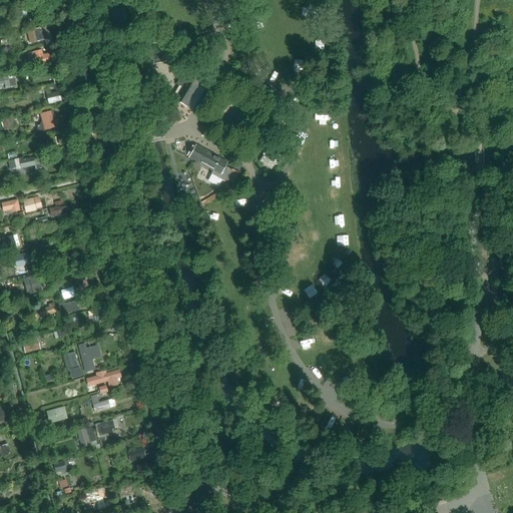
[(309,6),(310,14),(319,13),(318,5),(309,6)]
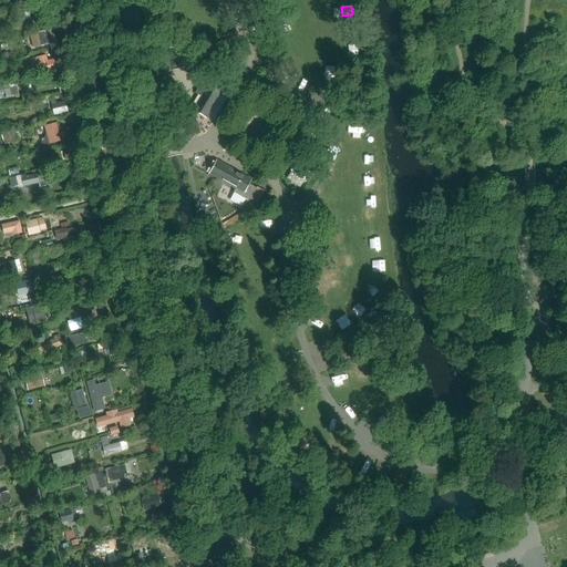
[(44,7),(24,11),(26,18),(27,23),(48,19),(44,7)]
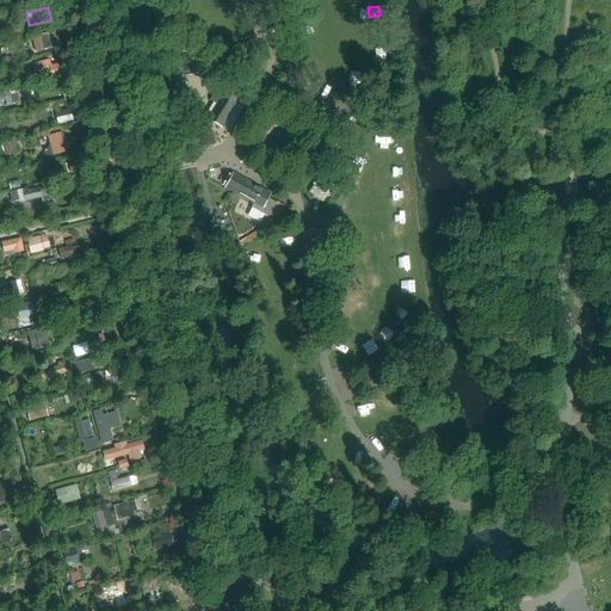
[(57,31),(38,36),(42,50),(54,47),(55,54),(62,51),(61,45),(57,31)]
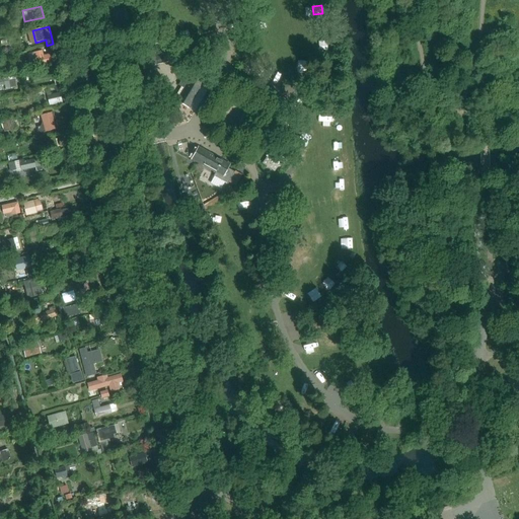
[(320,38),(320,49),(329,49),(329,38),(320,38)]
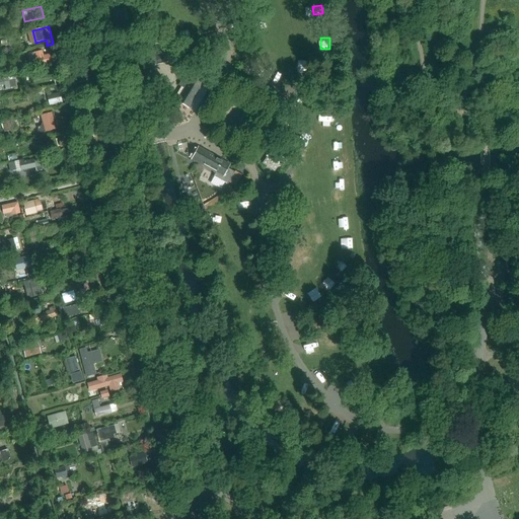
[(147,47),(151,67),(172,63),(168,43),(147,47)]
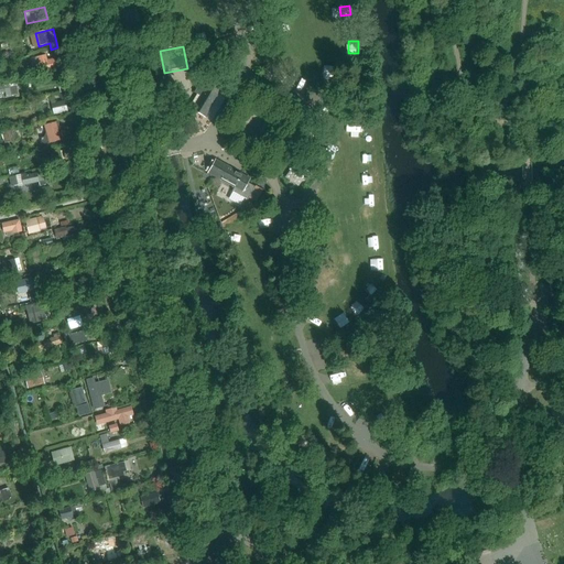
[(36,57),(40,73),(47,72),(46,69),(56,67),(55,60),(46,61),(45,55),(36,57)]
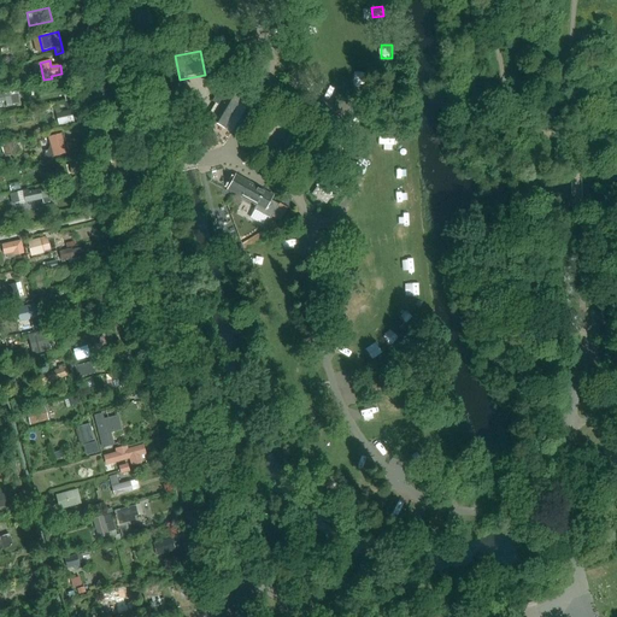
[(210,121),(223,128),(242,95),(223,83),(212,101),(218,105),(217,106),(215,105),(210,113),(212,115),(210,121)]
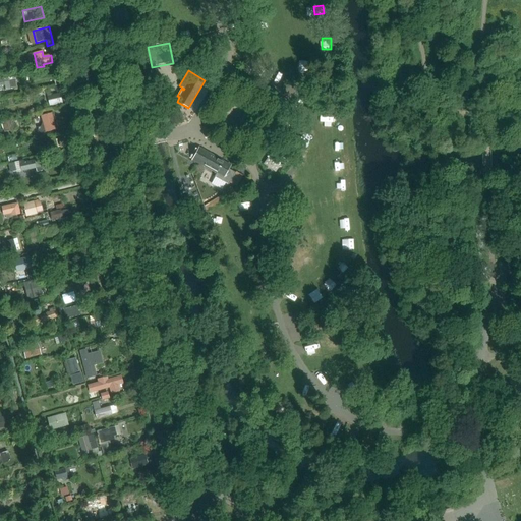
[(62,75),(54,77),(56,87),(64,84),(62,75)]
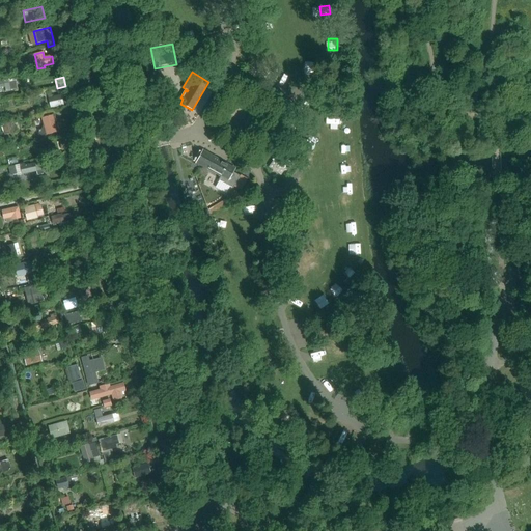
[(15,79),(0,81),(0,87),(4,87),(5,92),(10,91),(9,83),(16,82),(15,79)]
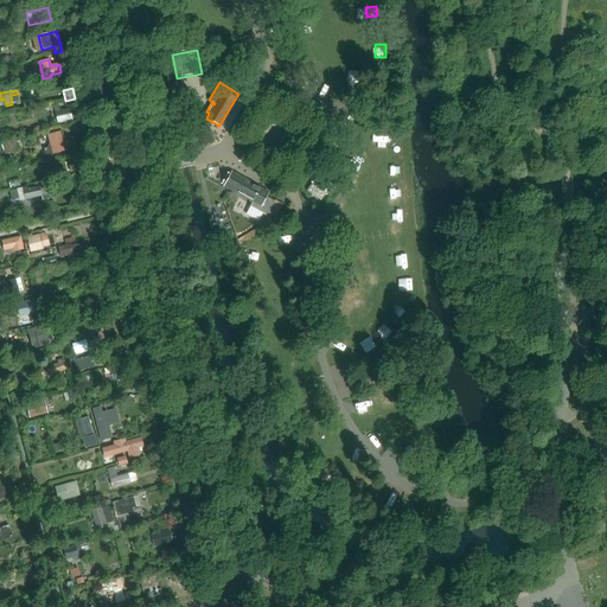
[(70,109),(59,112),(63,123),(74,121),(70,109)]
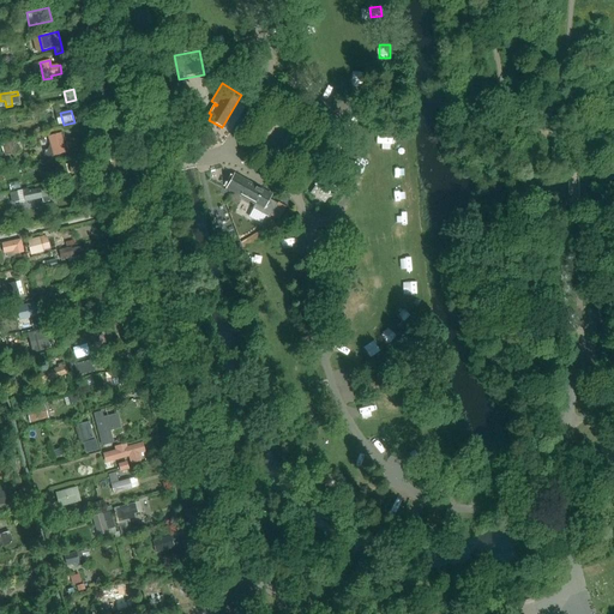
[(387,137),(387,132),(381,132),(383,150),(396,149),(395,137),(387,137)]
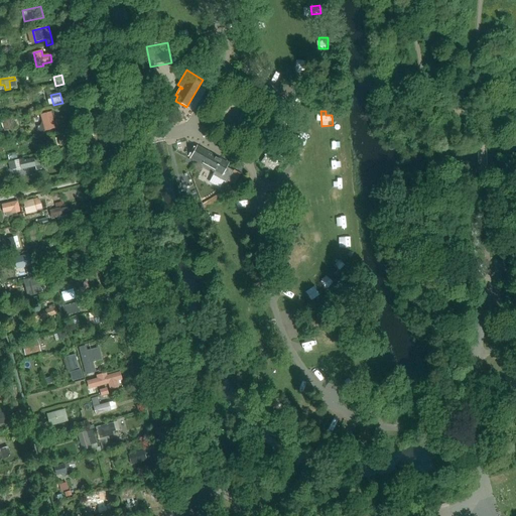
[(42,125),(37,126),(38,133),(55,128),(51,112),(40,115),(42,125)]
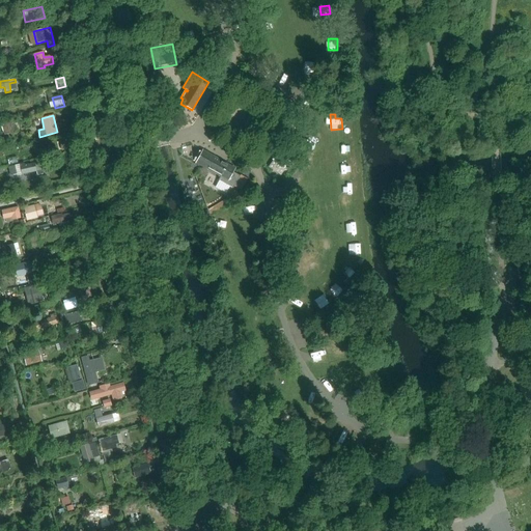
[(10,123),(2,126),(4,135),(12,133),(10,123)]
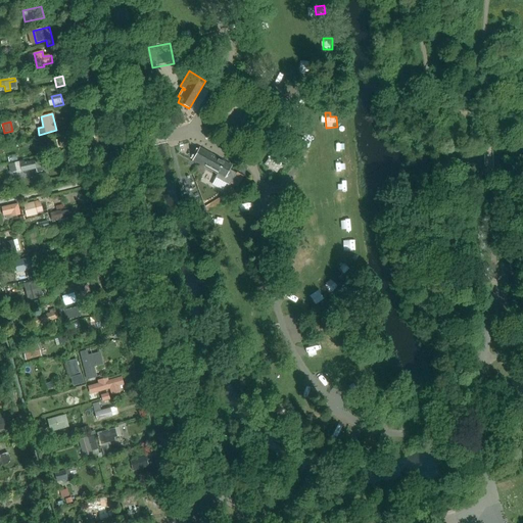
[(77,134),(58,138),(60,148),(79,144),(77,134)]
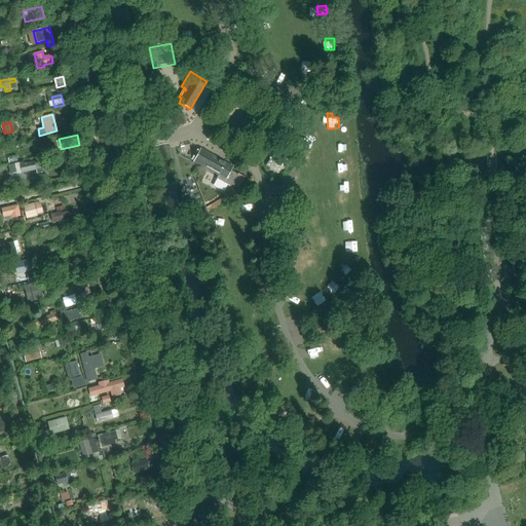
[(293,154),(282,147),(268,166),(279,175),(285,167),(288,170),(292,163),(289,160),(293,154)]
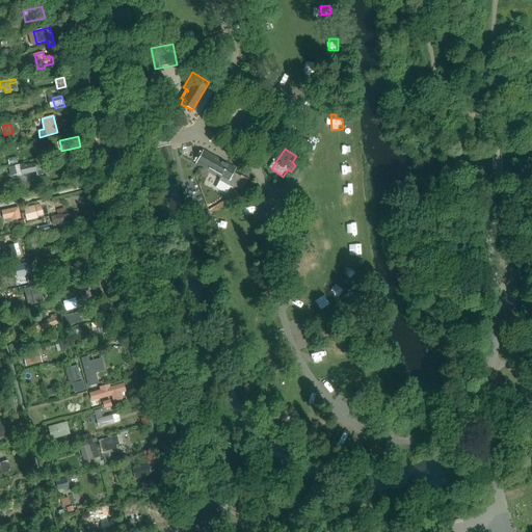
[(234,174),(235,169),(203,153),(196,164),(221,177),(220,182),(234,189),(240,177),(234,174)]
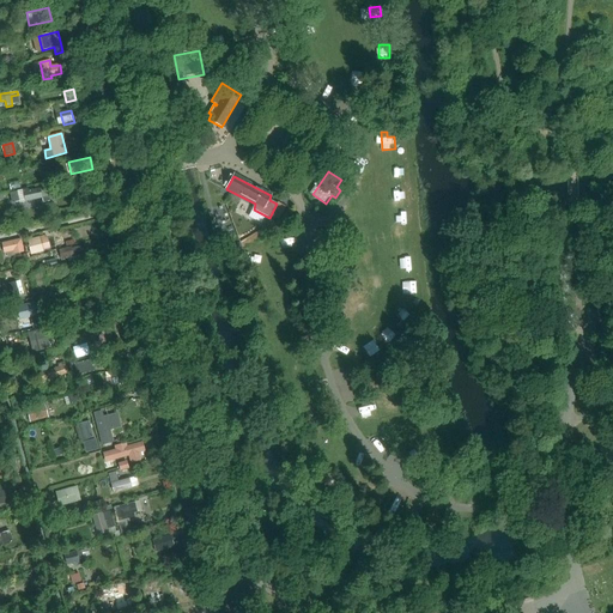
[(28,189),(10,193),(11,202),(19,201),(19,204),(42,198),(43,202),(49,201),(47,187),(28,190),(28,189)]
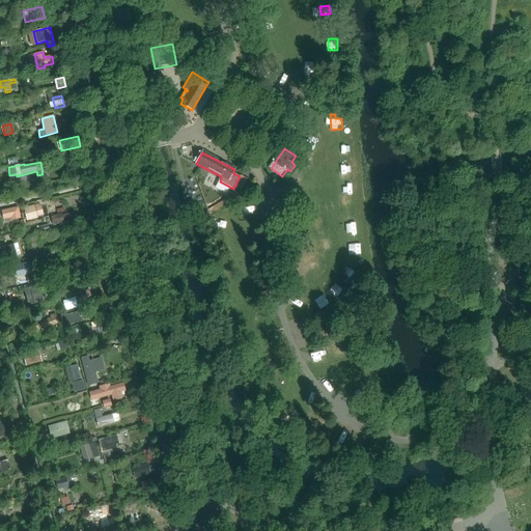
[(235,191),(230,194),(234,200),(240,196),(235,191)]
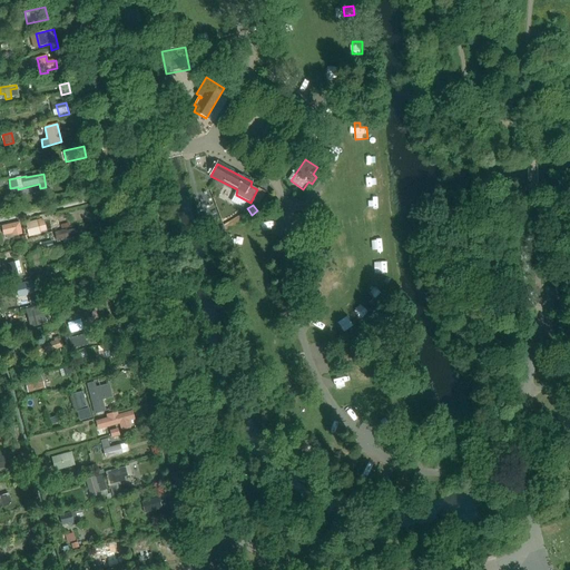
[(37,220),(26,224),(29,237),(40,234),(37,220)]
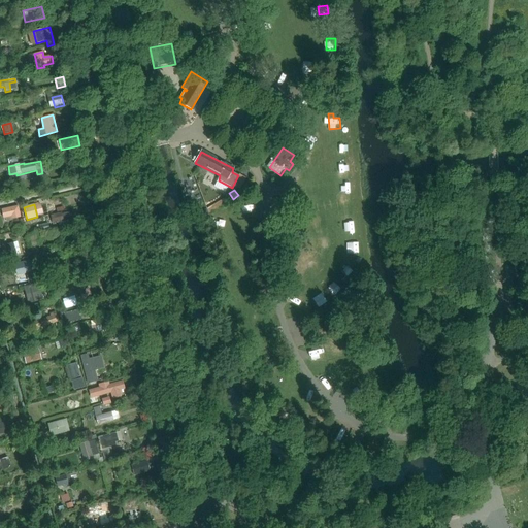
[(18,206),(1,209),(3,217),(13,215),(14,219),(21,217),(18,206)]
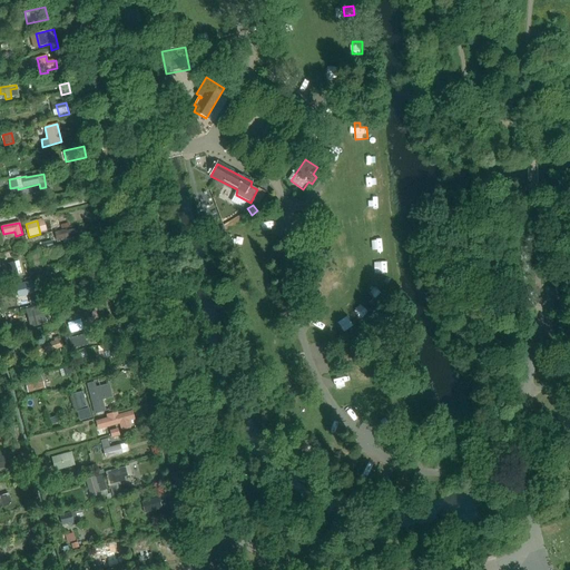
[(55,233),(57,242),(81,235),(79,228),(67,232),(66,229),(55,233)]
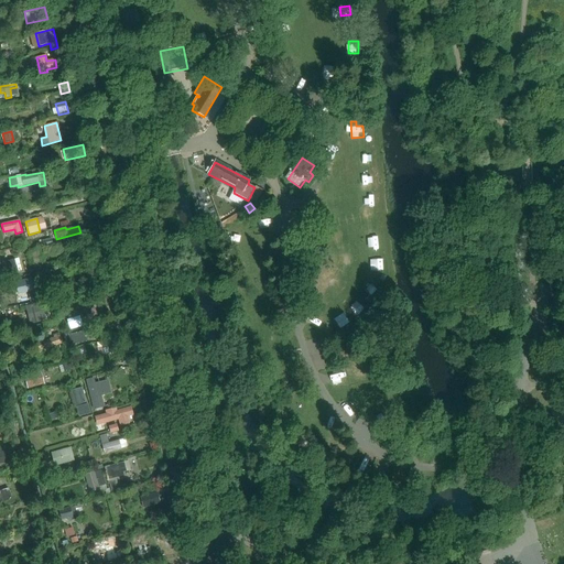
[(52,238),(43,240),(44,247),(53,245),(52,238)]
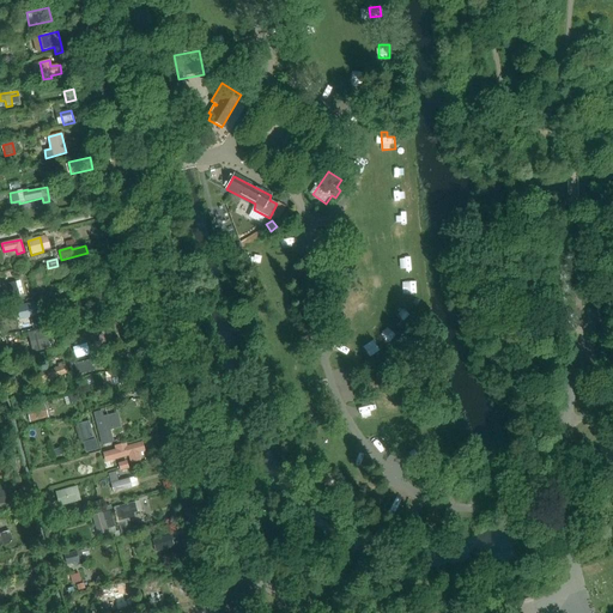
[(41,272),(34,273),(38,290),(44,287),(41,272)]
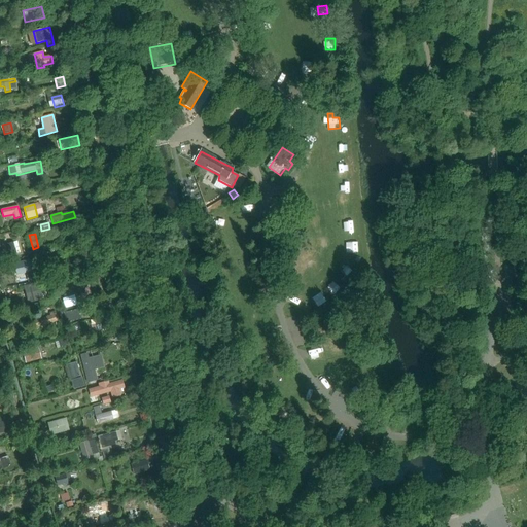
[(13,243),(6,244),(9,257),(16,255),(13,243)]
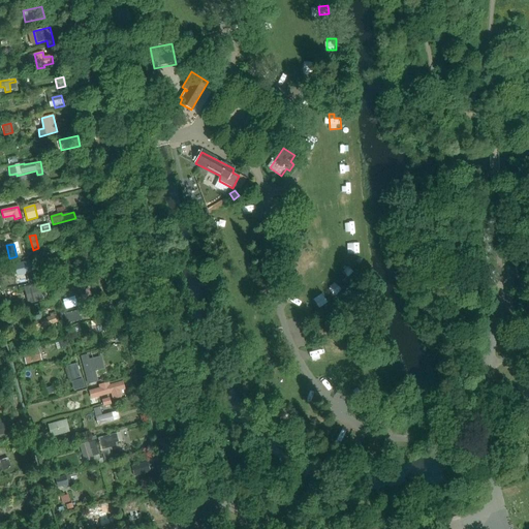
[(56,246),(41,249),(43,256),(58,252),(56,246)]
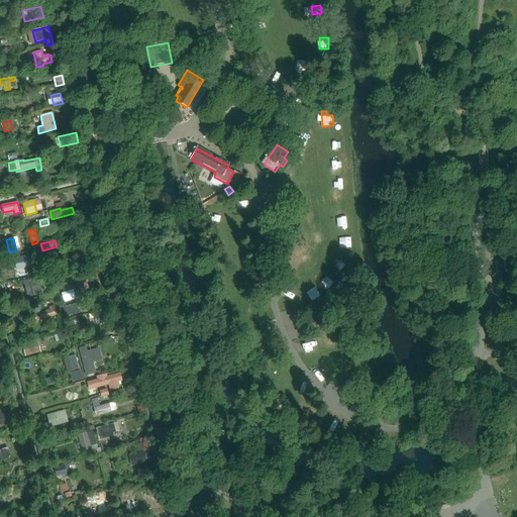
[(91,249),(90,243),(76,246),(78,256),(83,255),(82,251),(91,249)]
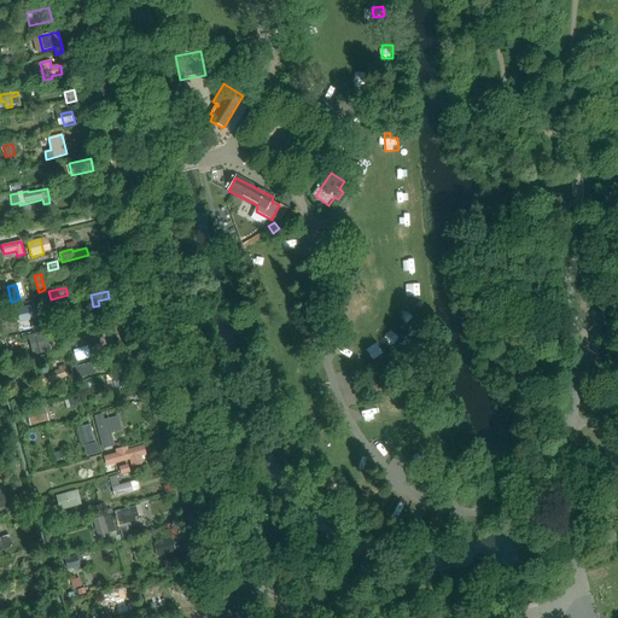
[(38,296),(27,298),(28,305),(39,303),(38,296)]
